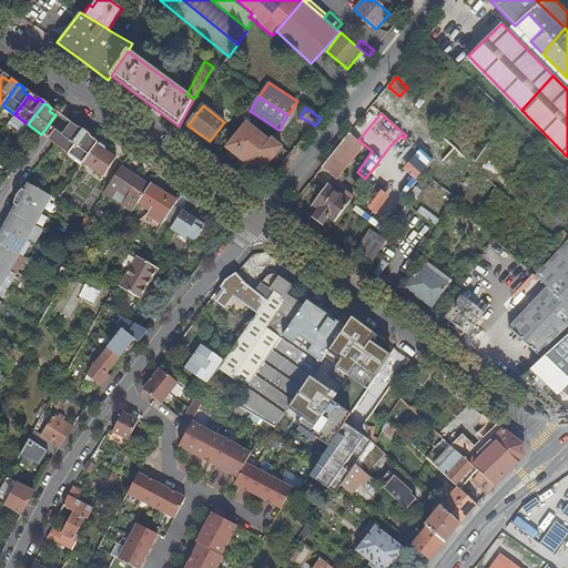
[(260,174),(280,149),(267,140),(245,124),(225,149),(260,174)]
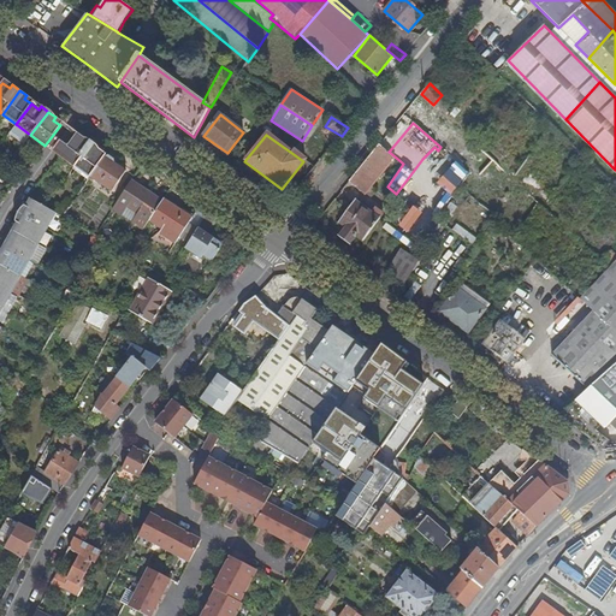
[(82,142),(75,136),(60,157),(75,167),(92,144),(84,138),(82,142)]
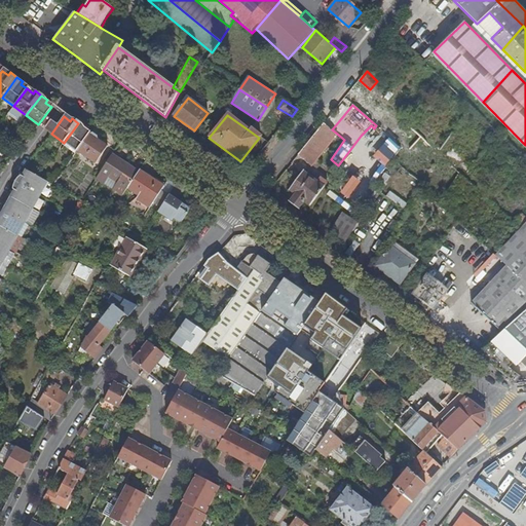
[(84,127),(78,123),(64,143),(76,152),(88,135),(82,130),(84,127)]
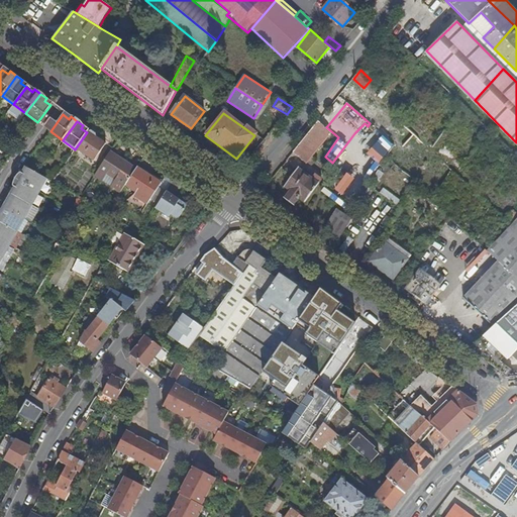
[(306,164),(331,131),(326,127),(318,121),(293,152),(306,164)]
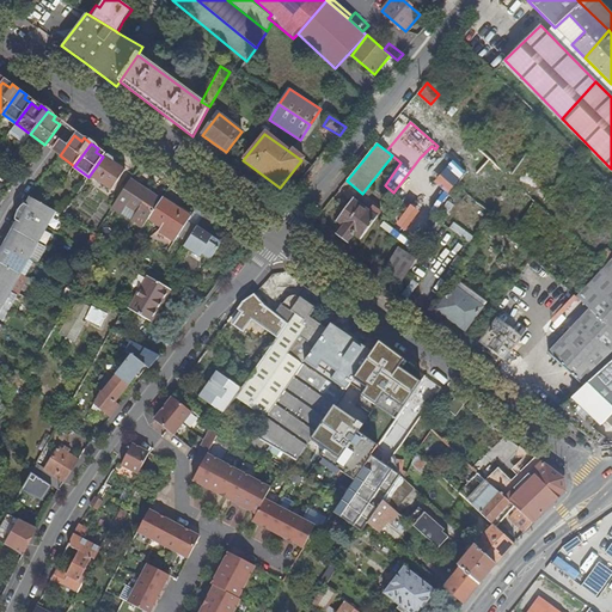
[(289,150),(288,151),(301,160),(303,159),(289,150)]
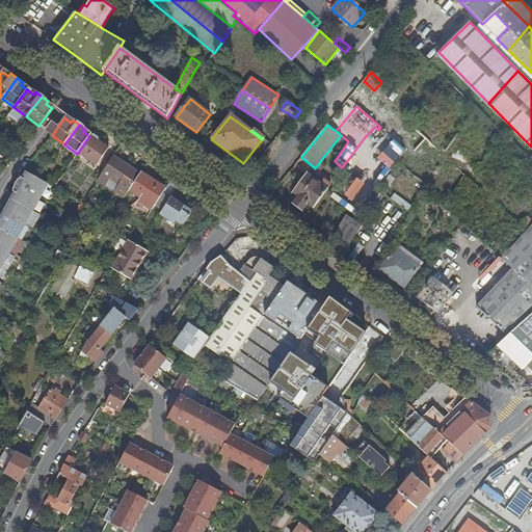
[(109,148),(90,135),(78,153),(96,165),(109,148)]
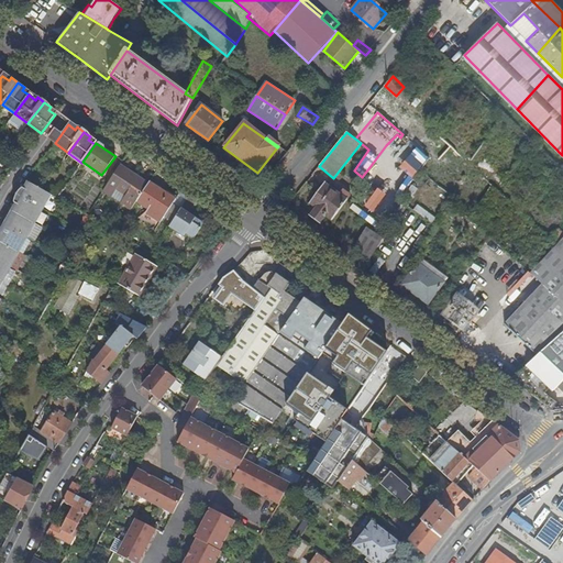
[(386,186),(388,188),(390,190),(399,198),(408,186),(420,170),(426,164),(406,147),(394,163),(398,167),(392,177),(386,174),(381,180),(386,185),(386,186)]
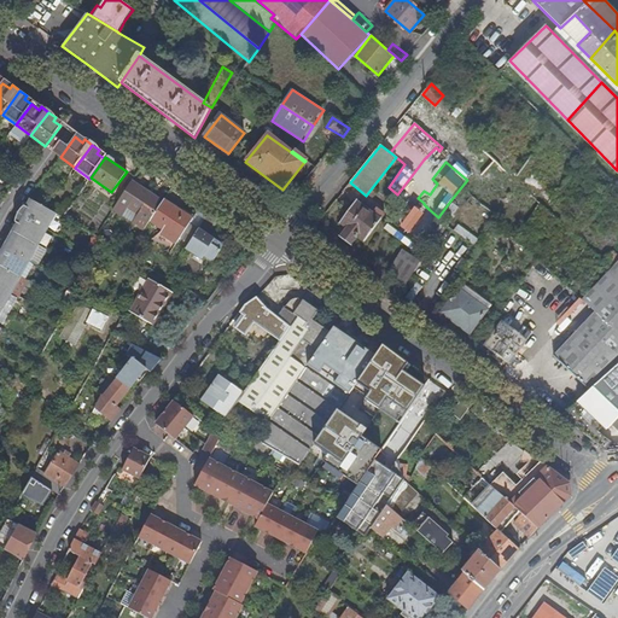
[(473,185),(467,180),(461,187),(467,192),(473,185)]
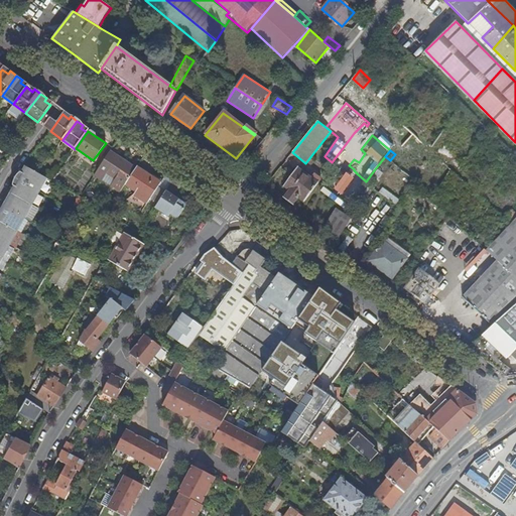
[(136,168),(110,151),(95,175),(121,192),(125,184),(136,168)]
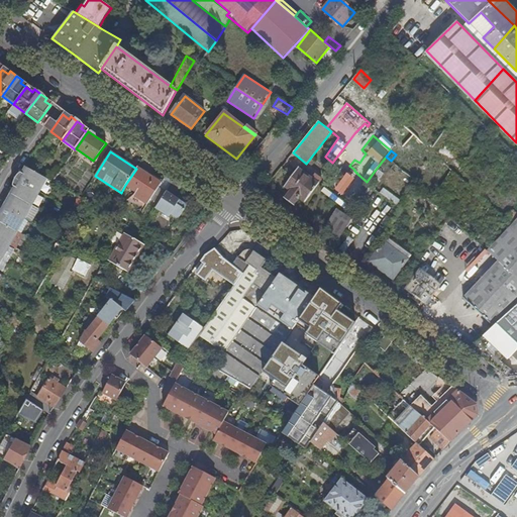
[(162,183),(137,167),(136,169),(125,185),(136,192),(134,196),(147,204),(151,199),(162,183)]
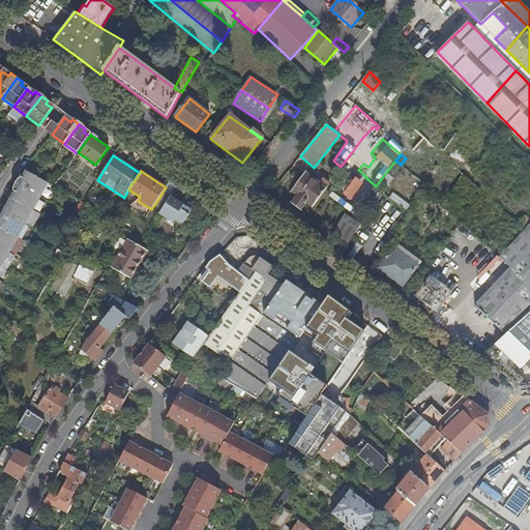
[(22,178),(18,184),(39,197),(48,183),(28,172),(24,179),(22,178)]
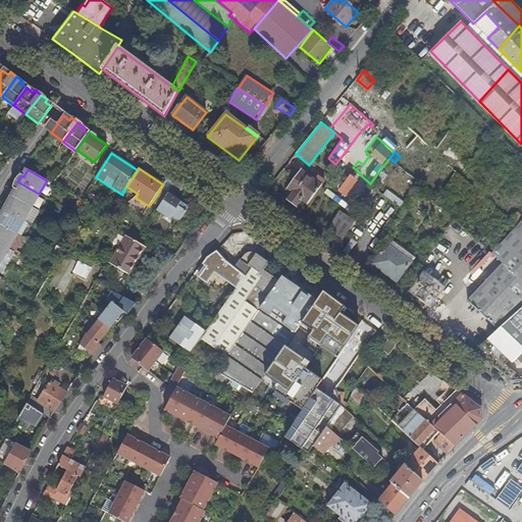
[(322,186),(315,180),(301,169),(289,186),(295,190),(293,193),(286,201),(296,208),(302,200),(308,204),(322,186)]
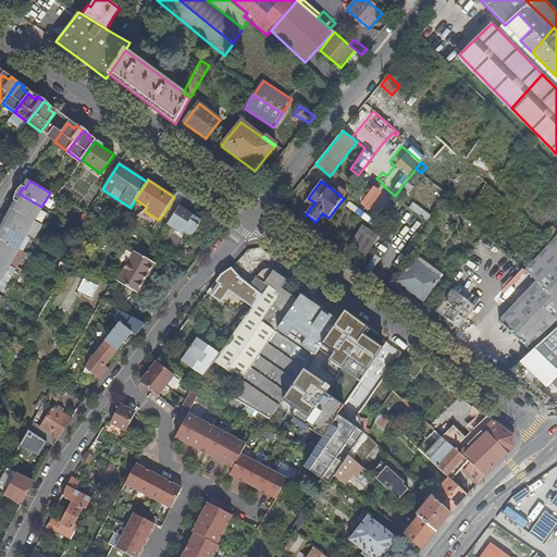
[(336,193),(344,198),(347,194),(339,188),(336,193)]
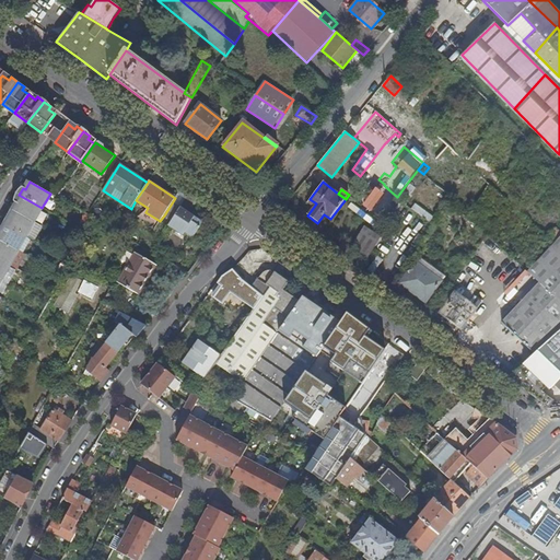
[(380,199),(397,214),(403,205),(397,197),(388,189),(380,199)]
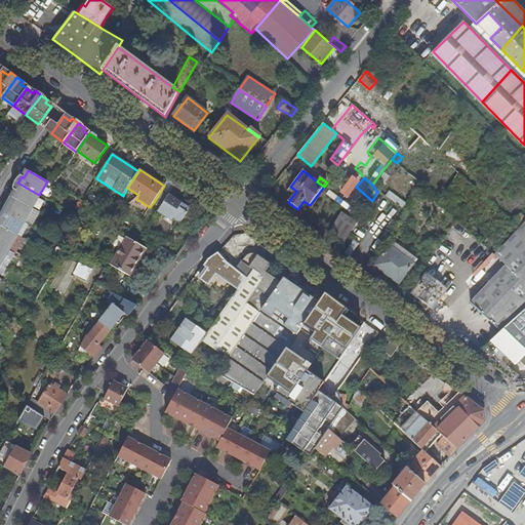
[(164,186),(154,202),(161,207),(169,195),(175,185),(168,179),(164,186)]
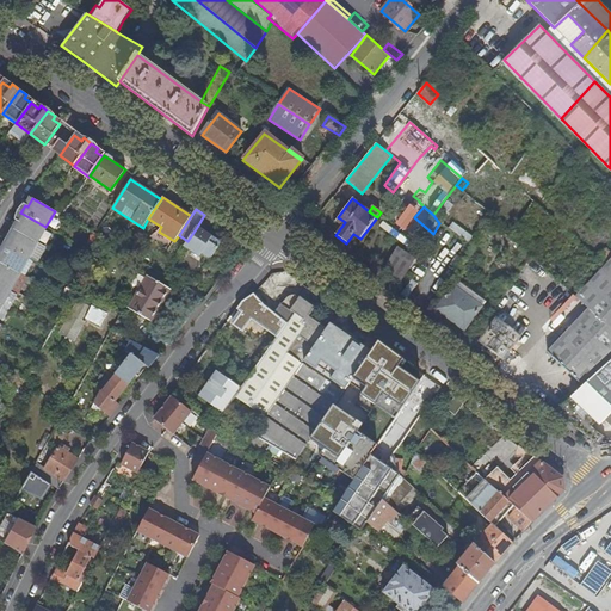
[(37,242),(45,227),(20,213),(16,221),(19,222),(14,230),(37,242)]
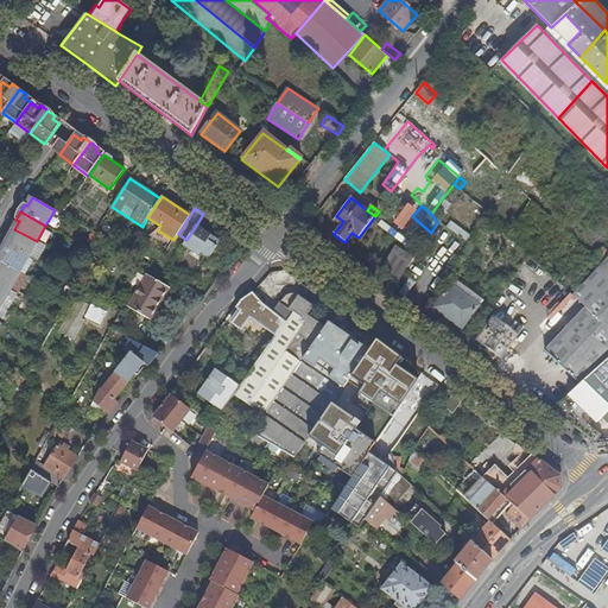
[(466,241),(470,235),(450,221),(445,227),(466,241)]
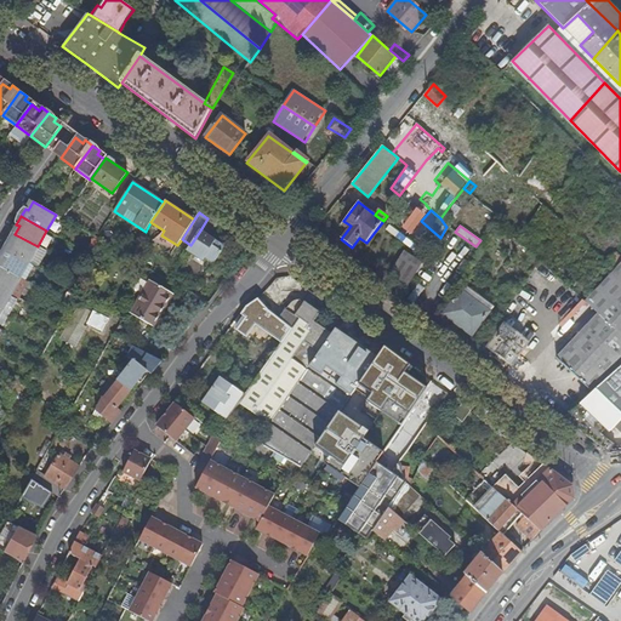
[(226,246),(200,231),(191,245),(188,249),(205,260),(206,257),(216,262),(226,246)]
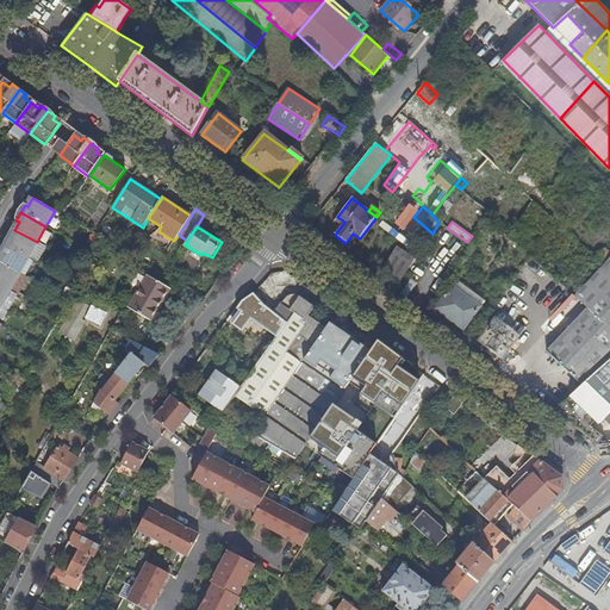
[(7,236),(2,243),(27,257),(37,242),(14,230),(11,237),(7,236)]
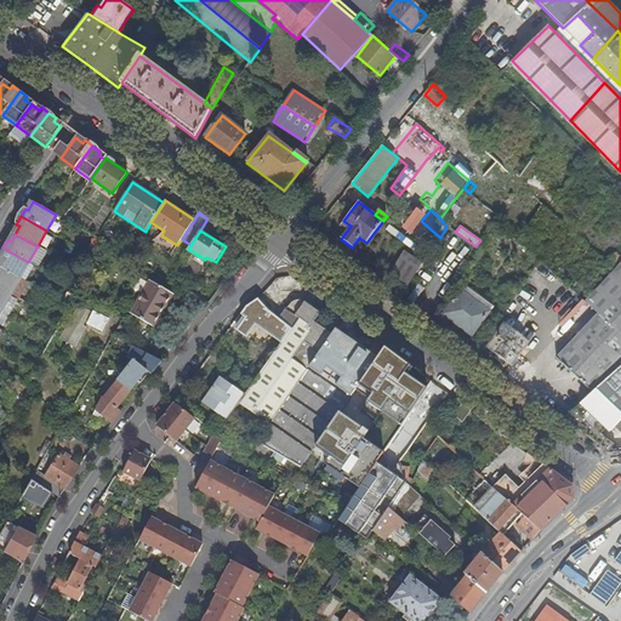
[(0,256),(1,257),(0,260),(0,267),(20,278),(28,263),(28,262),(3,248),(0,252),(0,256)]
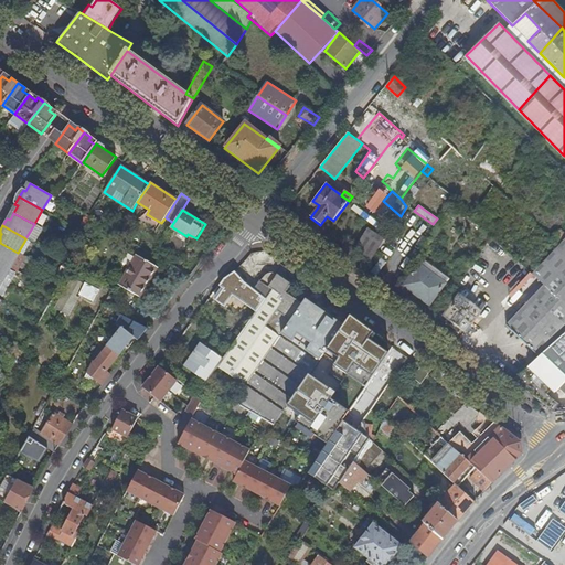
[(384,241),(369,230),(356,248),(372,259),(384,241)]
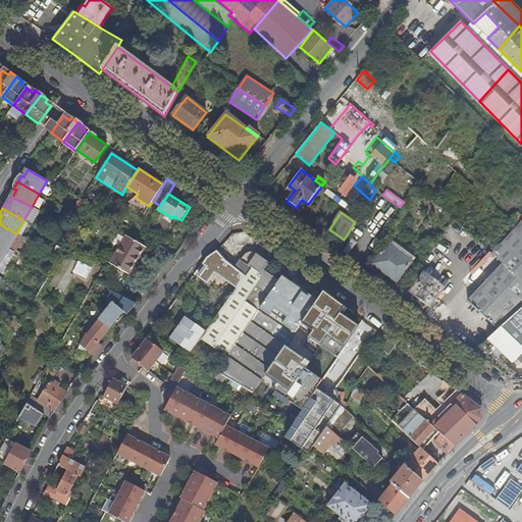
[(521,216),(517,212),(509,221),(516,227),(521,219),(521,216)]
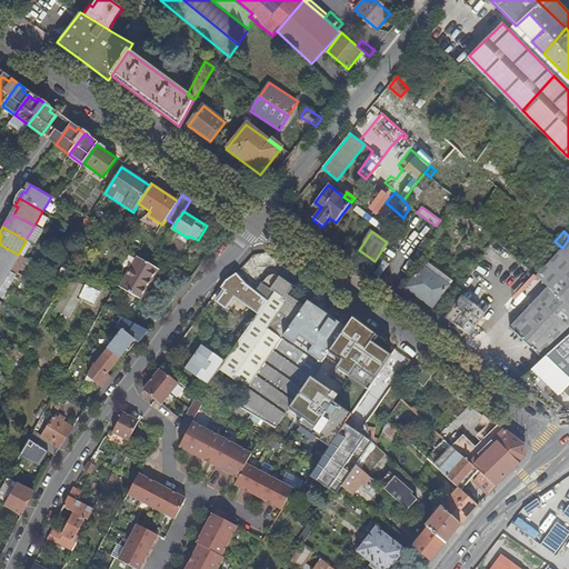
[(568,239),(562,248),(536,276),(549,287),(510,328),(529,345),(568,300),(568,239)]
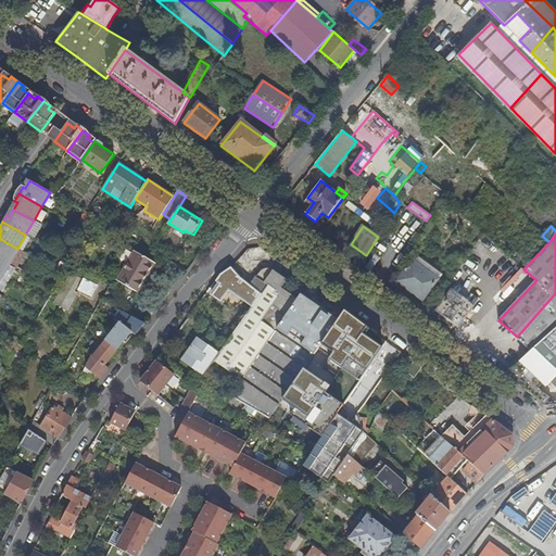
[(25,236),(17,249),(23,251),(30,238),(25,236)]
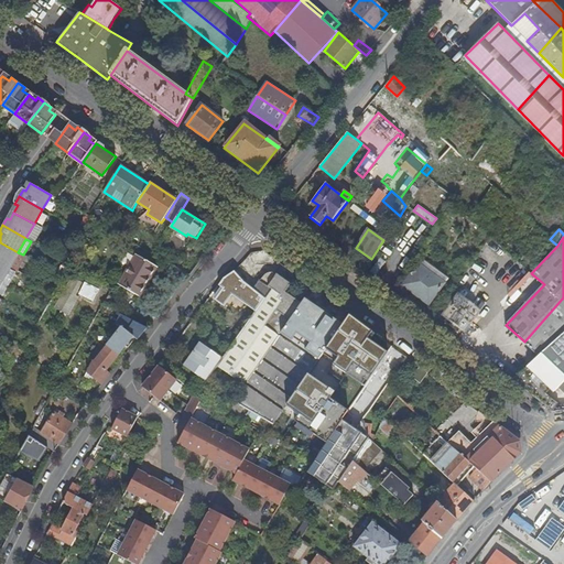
[(0,261),(10,267),(18,253),(18,252),(0,242),(0,261)]
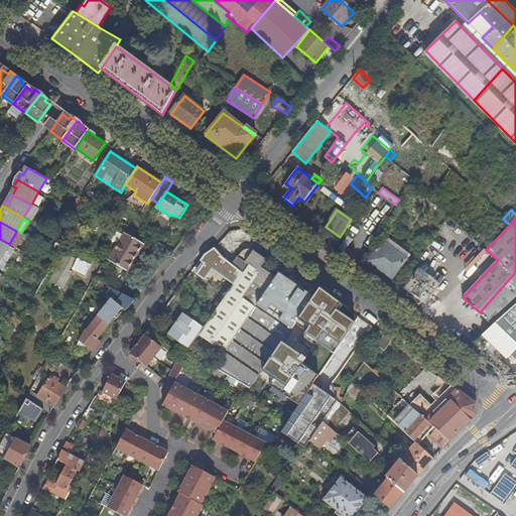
[(16,232),(9,244),(16,248),(23,236),(16,232)]
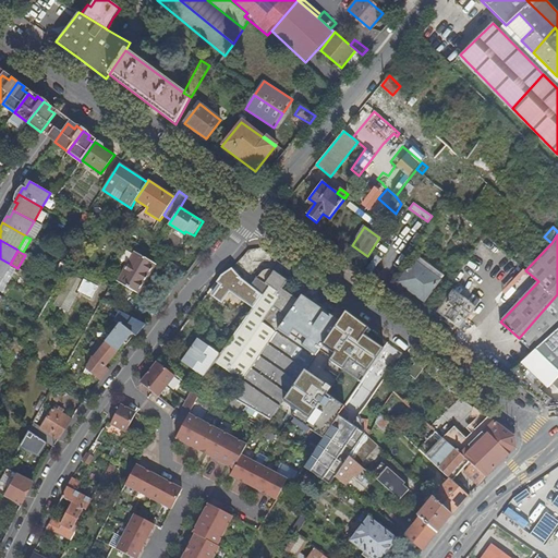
[(158,265),(134,251),(117,281),(140,295),(158,265)]
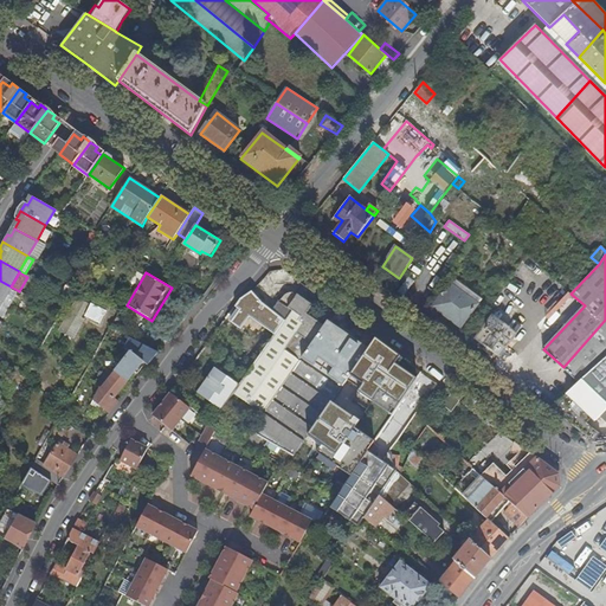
[(414,282),(408,277),(398,291),(404,295),(414,282)]
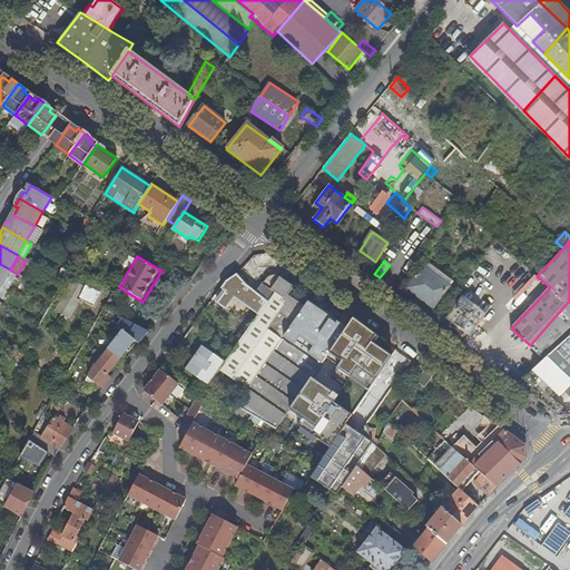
[(453,282),(425,262),(406,288),(433,308),(453,282)]
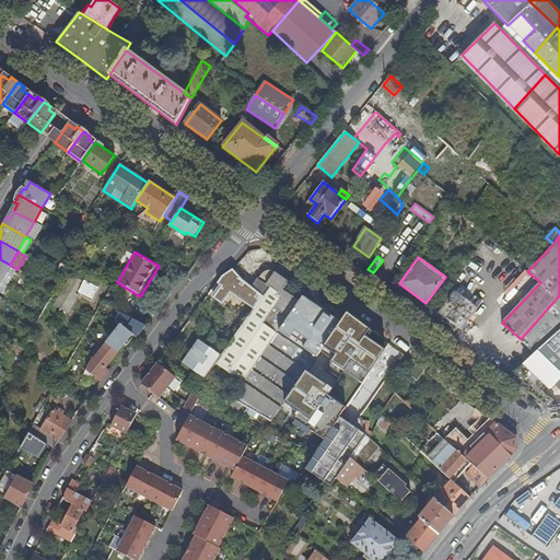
[(9,267),(10,265),(0,259),(0,278),(2,279),(9,267)]
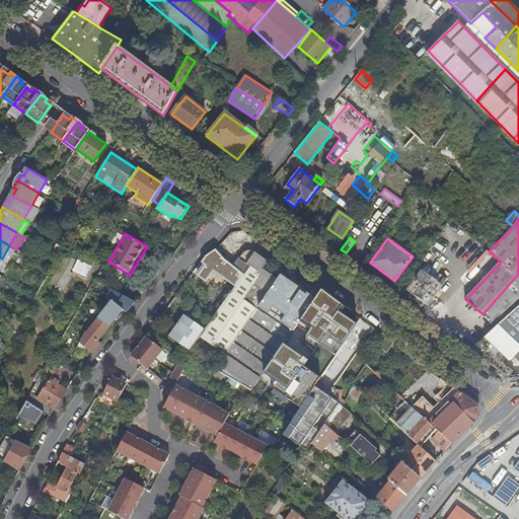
[(8,247),(2,258),(8,263),(14,251),(8,247)]
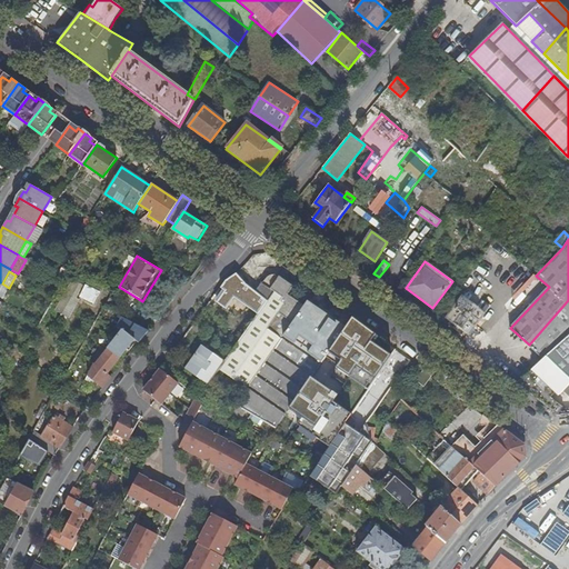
[(275,287),(266,299),(268,300),(226,360),(220,368),(249,388),(300,316),(306,307),(289,295),(295,286),(281,276),(278,275),(276,273),(272,275),(268,277),(265,280),(275,287)]
